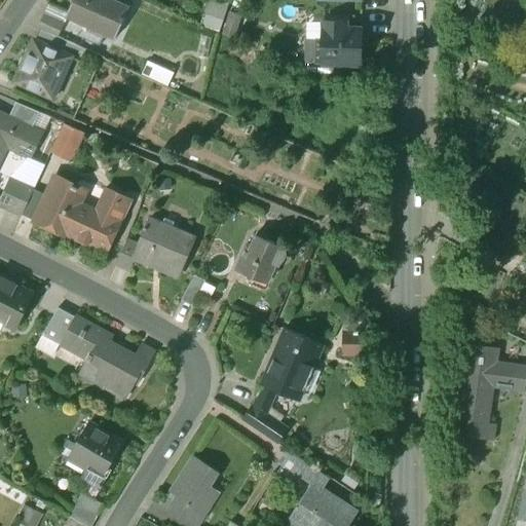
[(110,0),(74,0),(69,13),(67,19),(83,26),(85,20),(118,34),(129,8),(118,3),(110,0)]
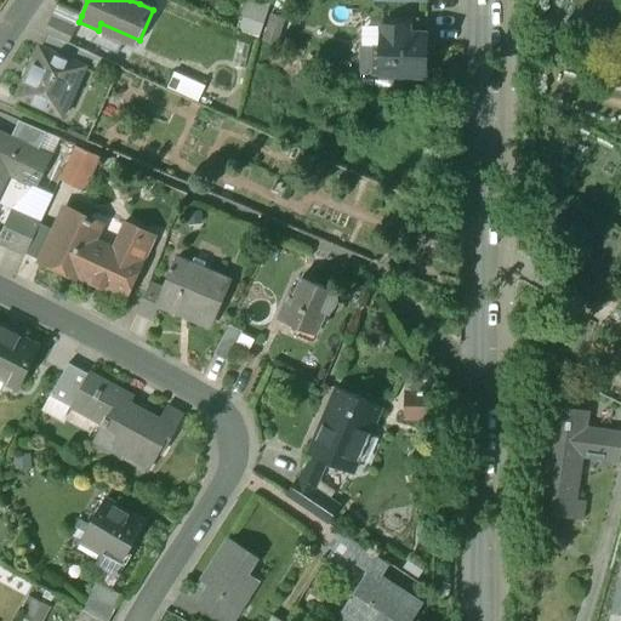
[(257,34),(267,0),(243,0),(239,12),(244,13),(239,28),(257,34)]
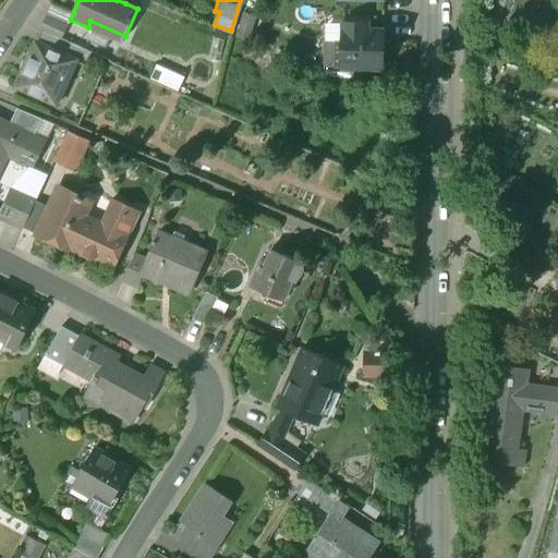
[(73,14),(53,7),(48,16),(68,26),(71,20),(73,14)]
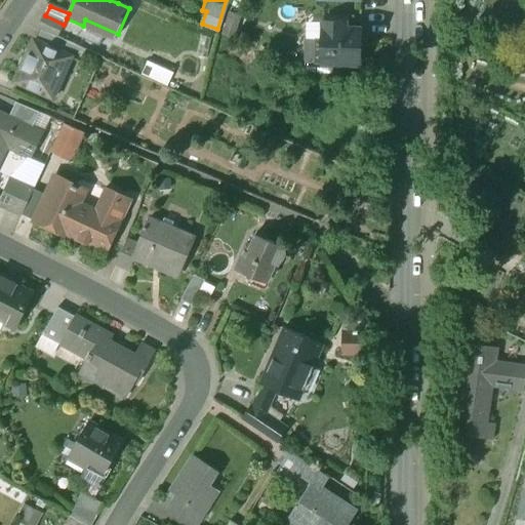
[(240,13),(227,9),(219,32),(233,36),(240,13)]
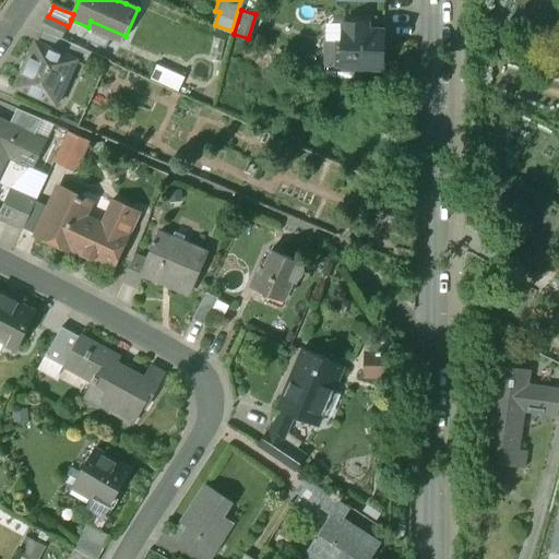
[(48,16),(46,16),(39,30),(44,32),(62,40),(68,26),(48,16)]
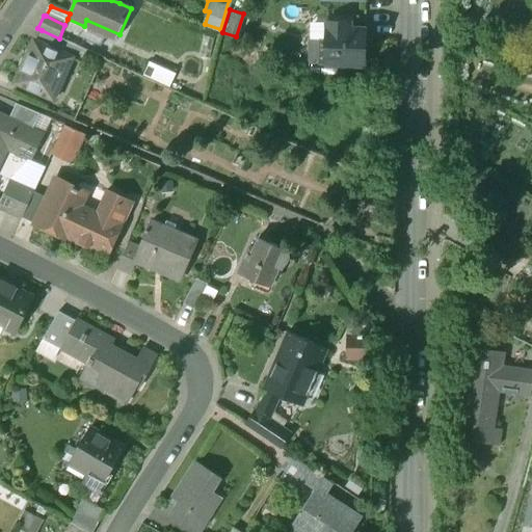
[(349,22),(326,22),(326,29),(325,29),(325,64),(365,65),(365,30),(348,30),(349,22)]
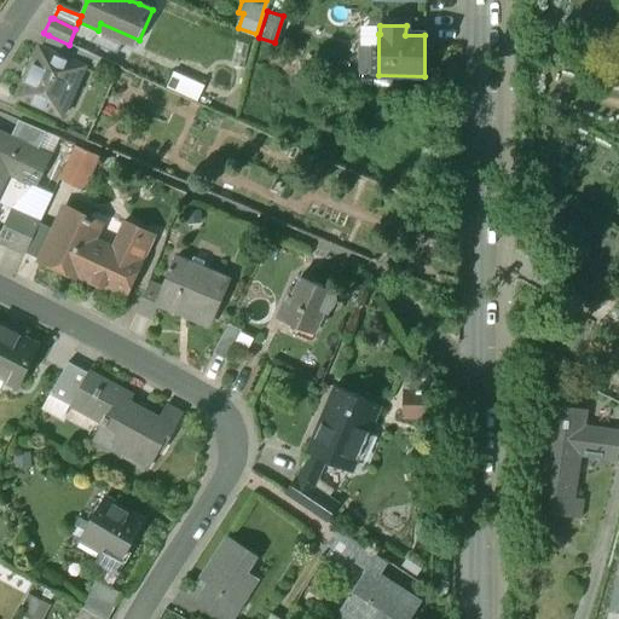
[(69,45),(48,35),(42,48),(75,64),(81,50),(69,45)]
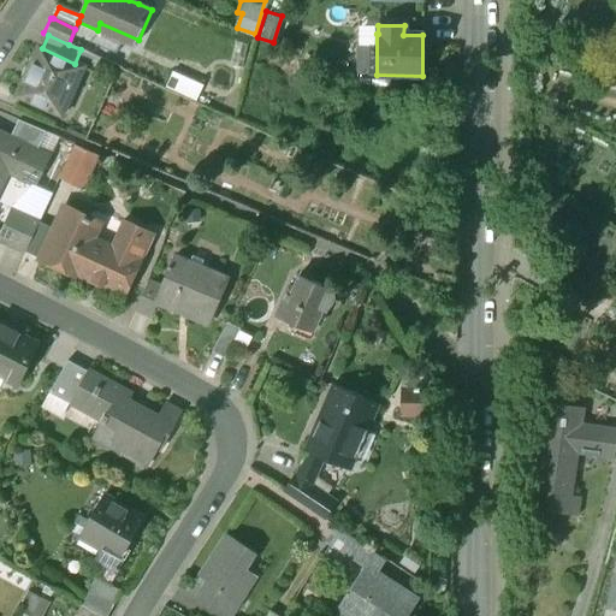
[(247,46),(236,43),(231,65),(241,67),(247,46)]
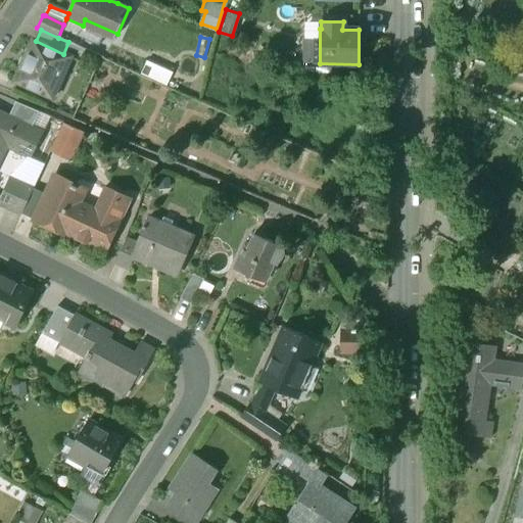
[(36,41),(35,41),(15,84),(52,100),(72,57),(63,54),(36,41)]
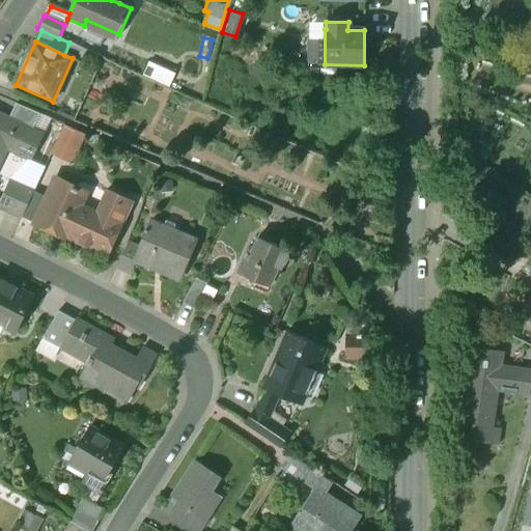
[(142,76),(168,88),(176,72),(149,59),(142,76)]
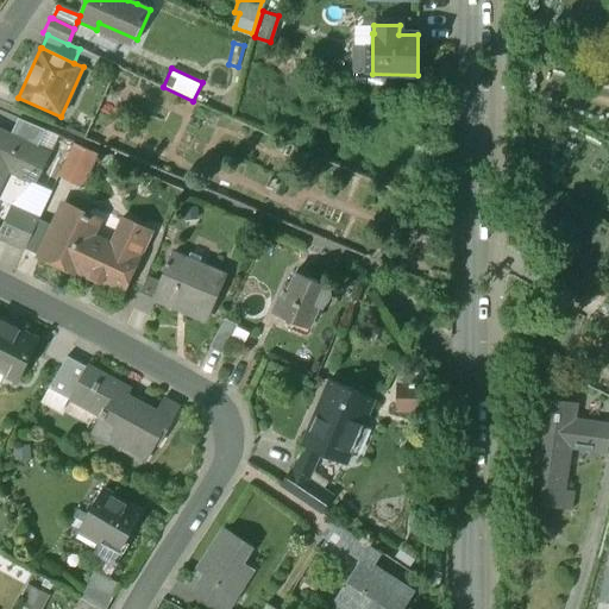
[(45,132),(18,120),(10,137),(37,150),(45,132)]
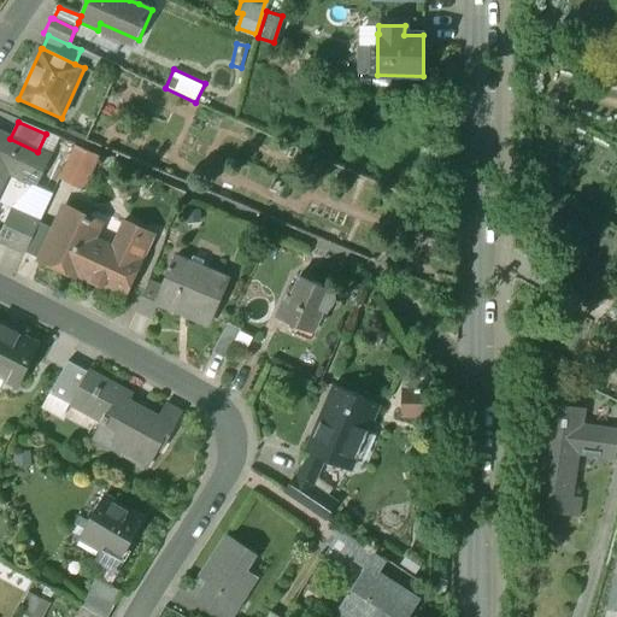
[(10,139),(0,133),(0,168),(9,172),(7,174),(35,188),(51,158),(37,152),(10,139)]
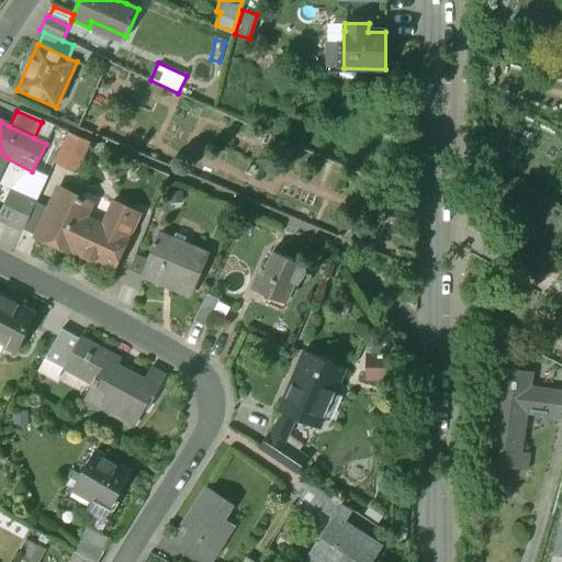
[(68,134),(55,161),(78,172),(91,144),(68,134)]
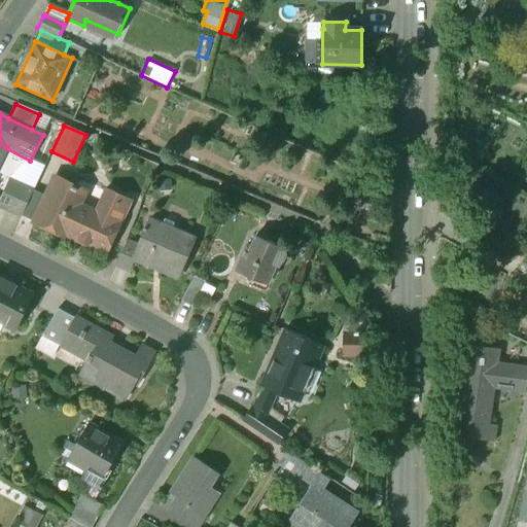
[(100,204),(74,191),(76,187),(56,177),(46,197),(34,222),(66,238),(69,232),(107,250),(130,203),(105,191),(100,204)]
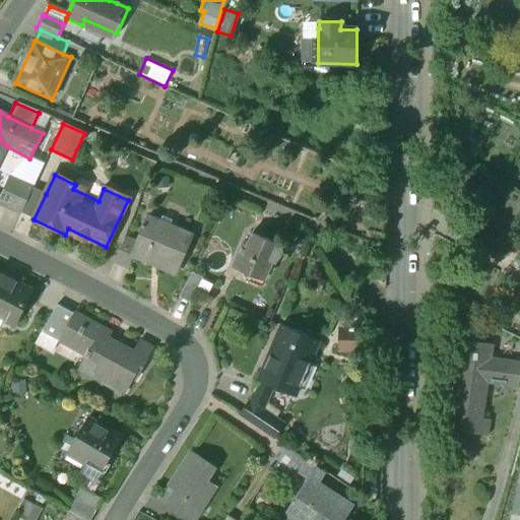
[(33,188),(10,177),(0,197),(0,203),(20,213),(33,188)]
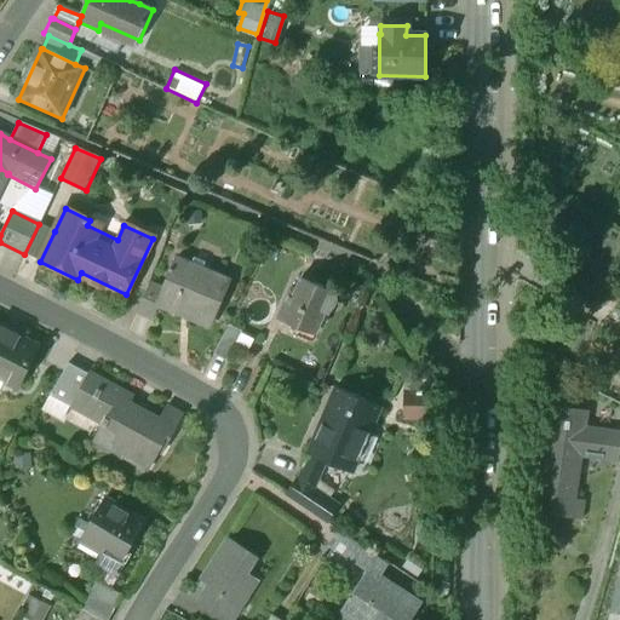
[(39,224),(24,254),(40,262),(55,231),(39,224)]
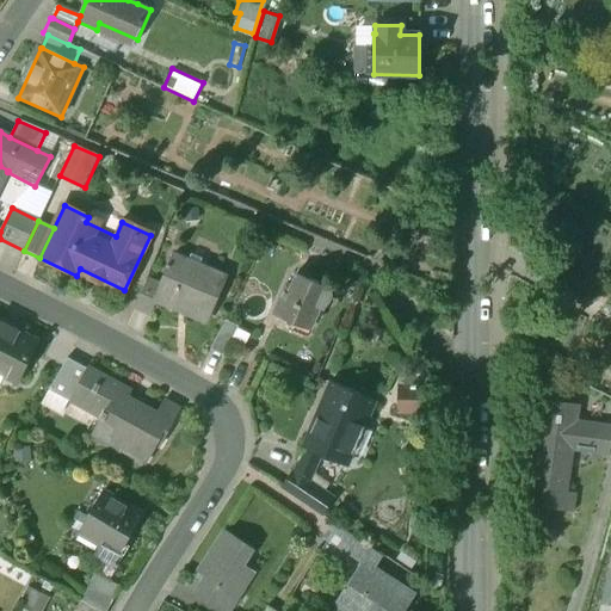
[(224,278),(176,258),(176,257),(173,255),(161,287),(155,301),(156,302),(180,312),(185,302),(211,313),(227,278),(224,277),(224,278)]
